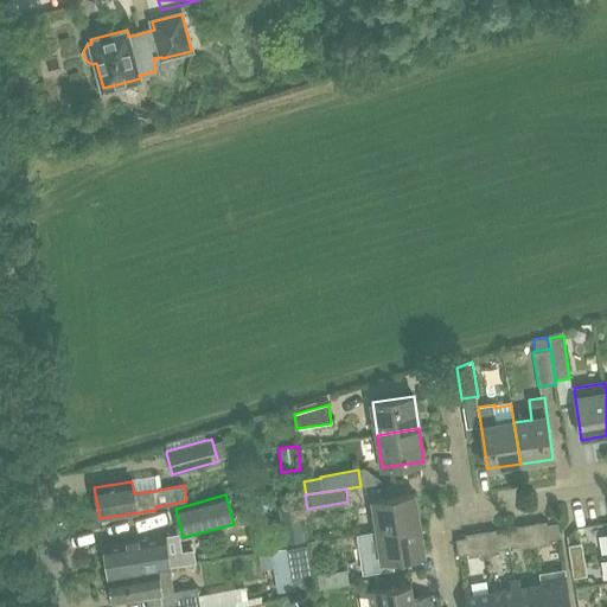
[(374,500),(378,531),(420,525),(415,494),(374,500)]
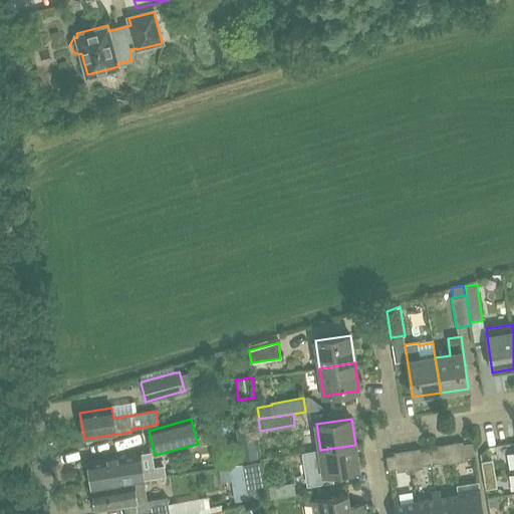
[(122,441),(125,456),(146,453),(143,437),(122,441)]
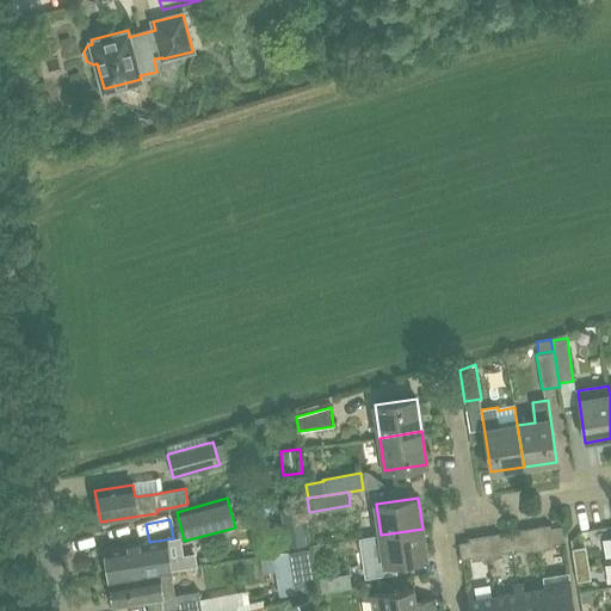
[(289,545),(309,542),(306,526),(287,530),(289,545)]
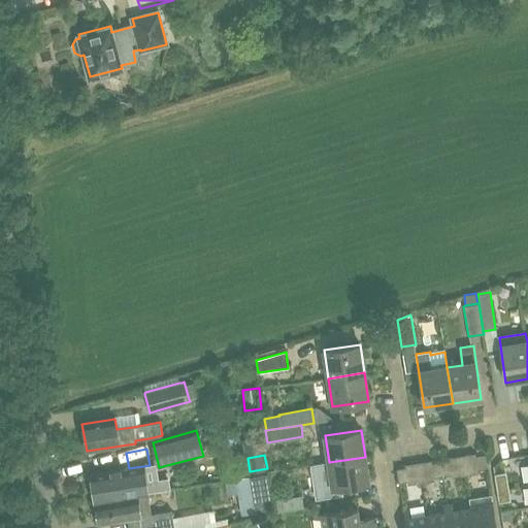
[(479,471),(488,469),(486,455),(476,457),(479,471)]
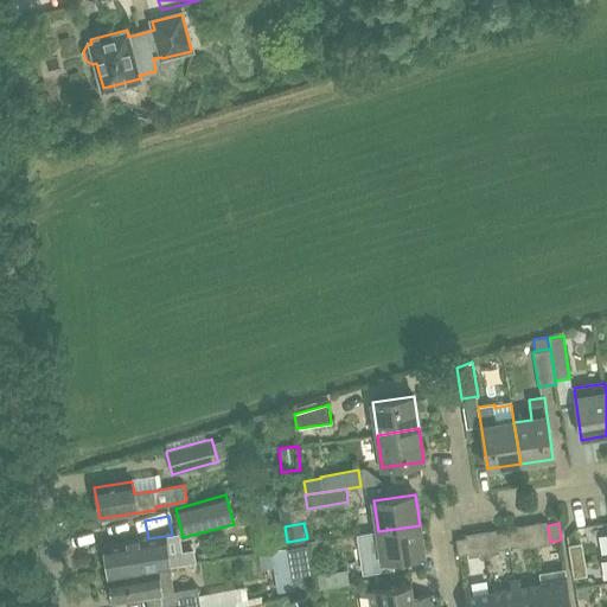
[(364,563),(382,561),(383,561),(425,555),(420,525),(378,531),(379,544),(362,547),(364,563)]
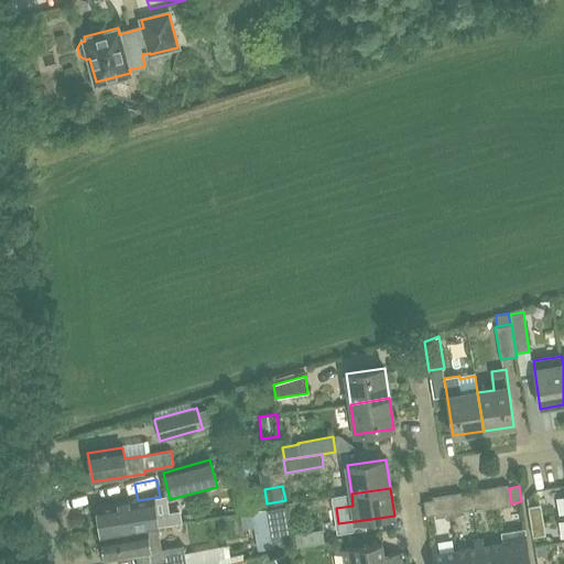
[(484,508),(480,492),(472,494),(474,509),(484,508)]
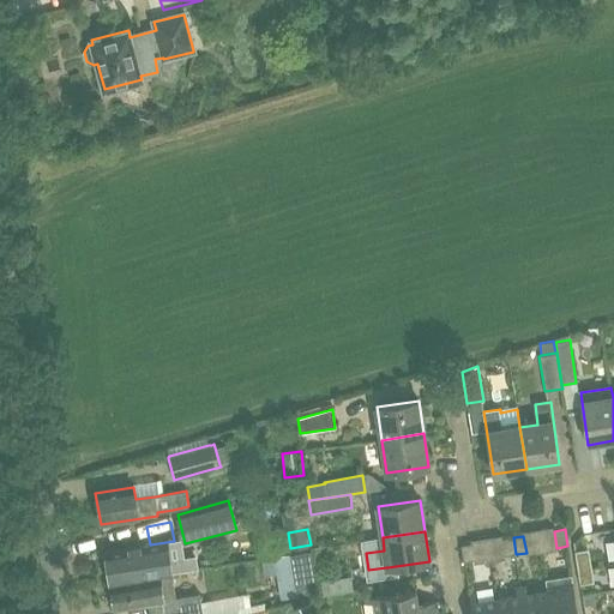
[(516,554),(513,537),(503,539),(505,555),(516,554)]
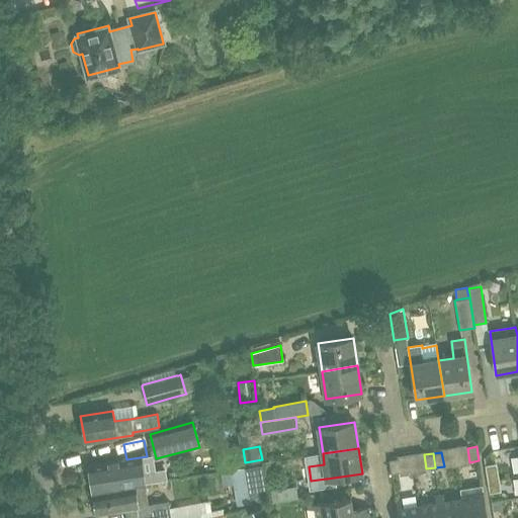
[(141,457),(89,466),(93,493),(146,485),(141,457)]
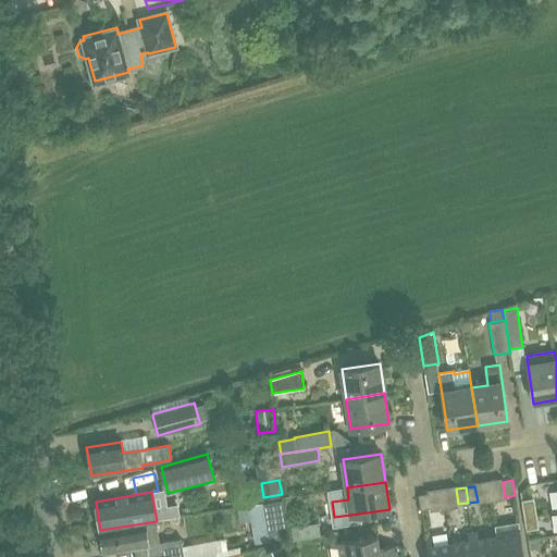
[(431,508),(428,493),(419,495),(421,510),(431,508)]
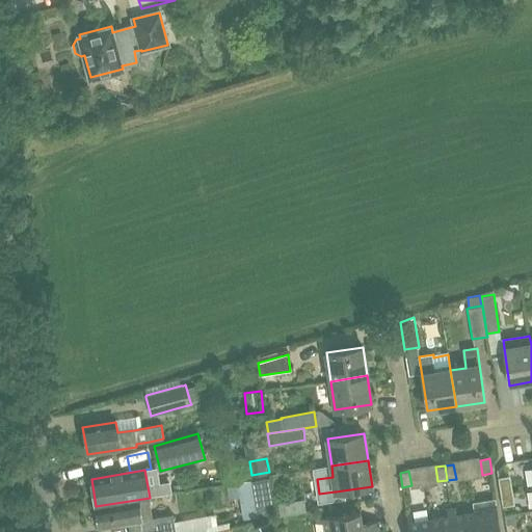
[(269,478),(251,481),(258,516),(275,513),(269,478)]
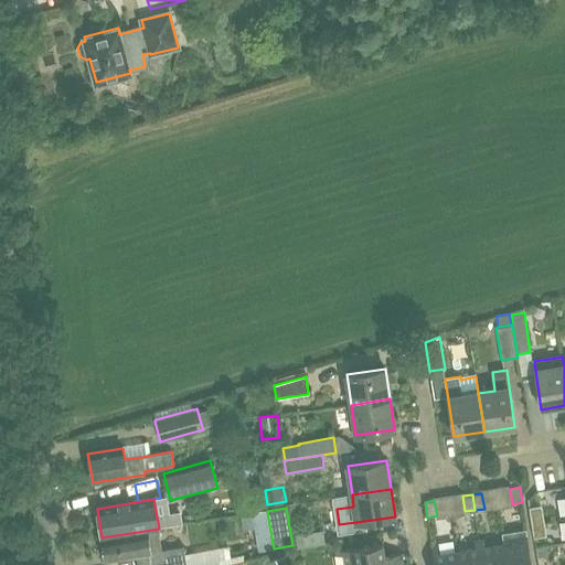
[(183,564),(181,548),(162,552),(159,529),(102,537),(105,561),(125,557),(126,564),(146,564),(149,564),(148,564),(183,564)]
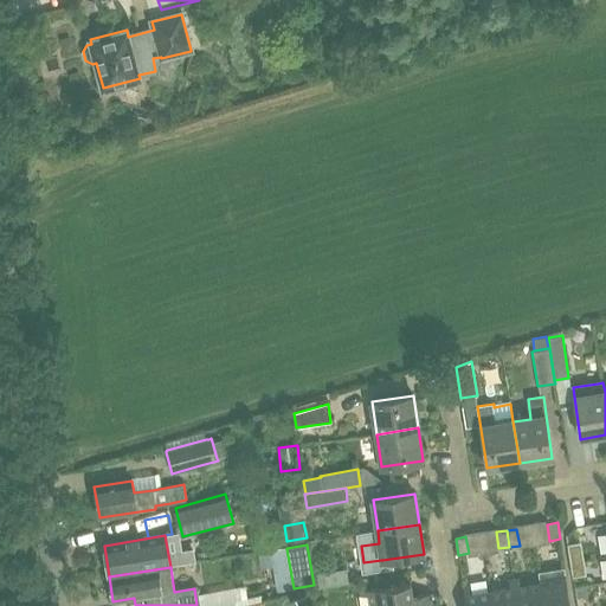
[(569,605),(565,572),(563,567),(539,572),(540,584),(543,605),(569,605)]
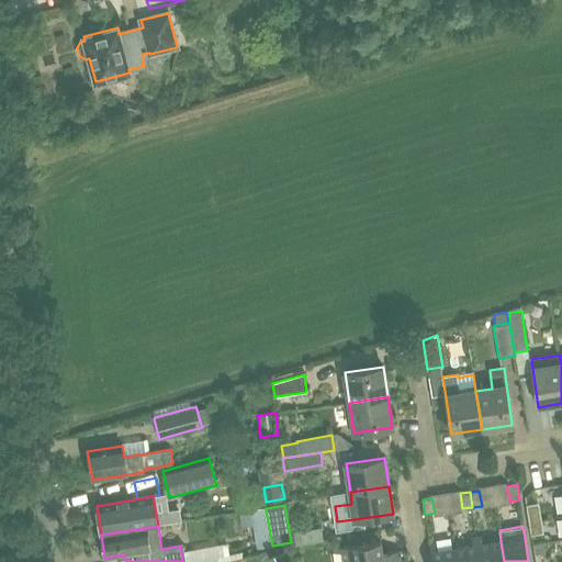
[(294,531),(295,544),(323,540),(322,528),(294,531)]
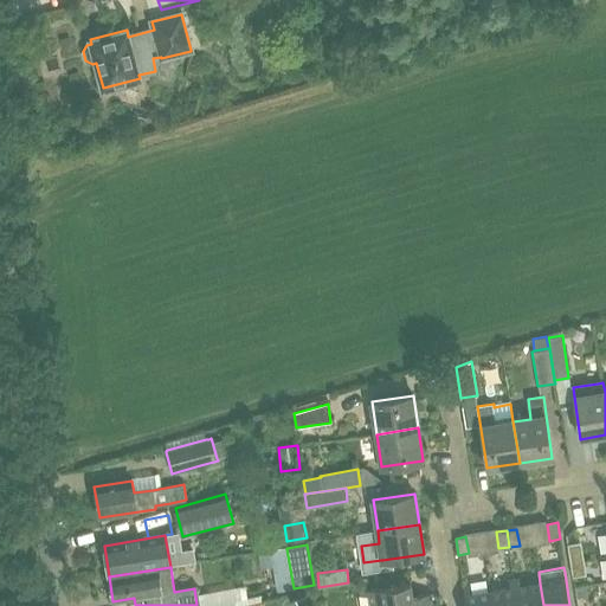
[(509,587),(489,591),(491,605),(517,605),(514,579),(508,580),(509,587)]
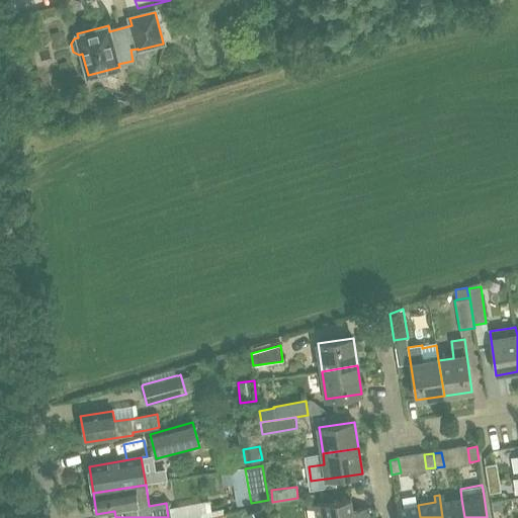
[(443,495),(439,495),(442,517),(464,517),(461,499),(444,501),(443,495)]
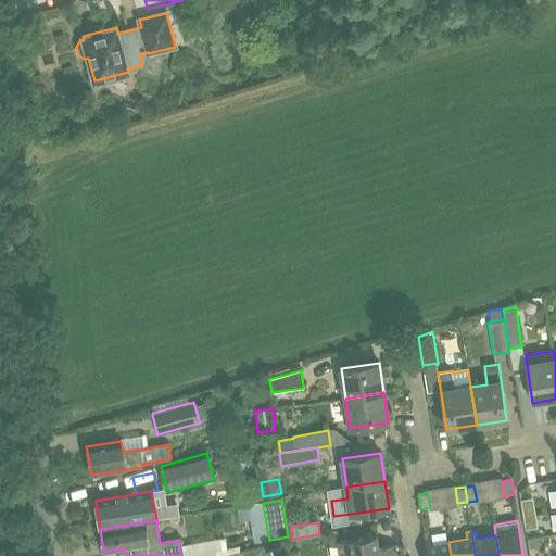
[(339,545),(340,555),(390,555),(396,555),(395,544),(378,546),(376,534),(331,541),(332,546),(339,545)]
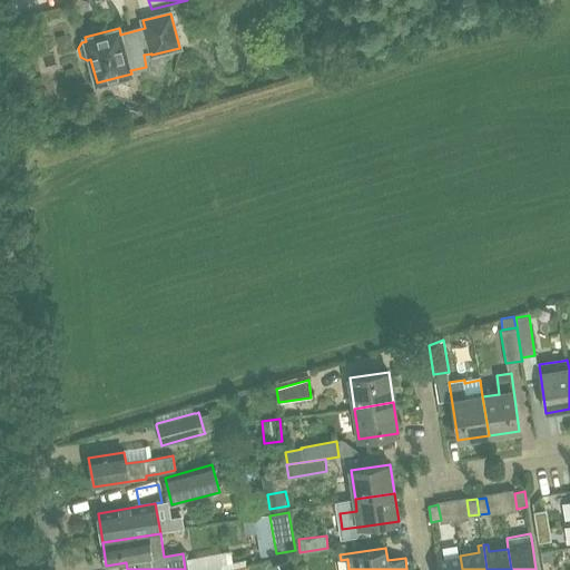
[(553,561),(551,551),(541,553),(542,562),(553,561)]
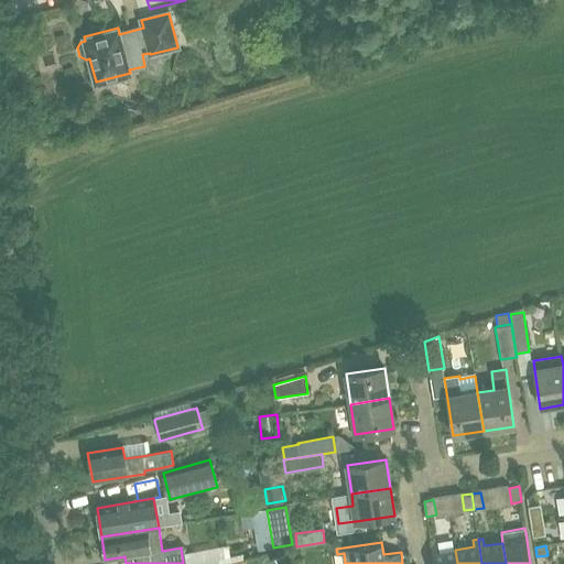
[(435,546),(431,548),(433,563),(457,563),(455,550),(436,553),(435,546)]
